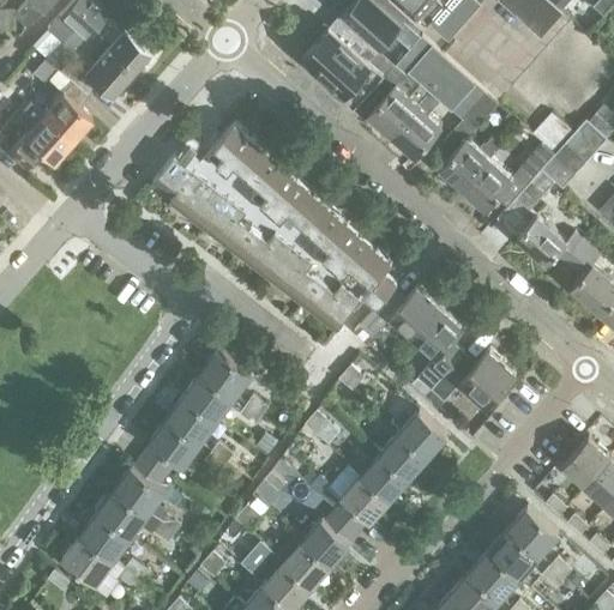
[(26,0),(13,16),(28,29),(44,10),(43,10),(52,0),(26,0)]
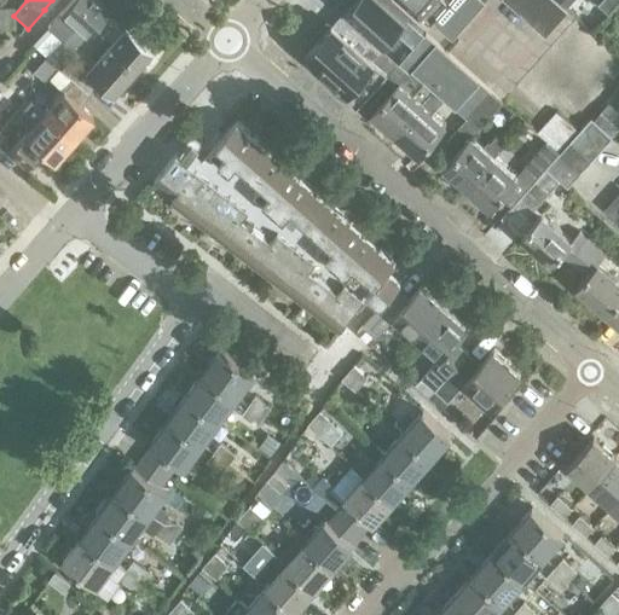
[(93,0),(75,0),(62,16),(61,15),(47,29),(62,42),(36,70),(47,80),(58,68),(58,69),(86,38),(109,13),(93,0)]
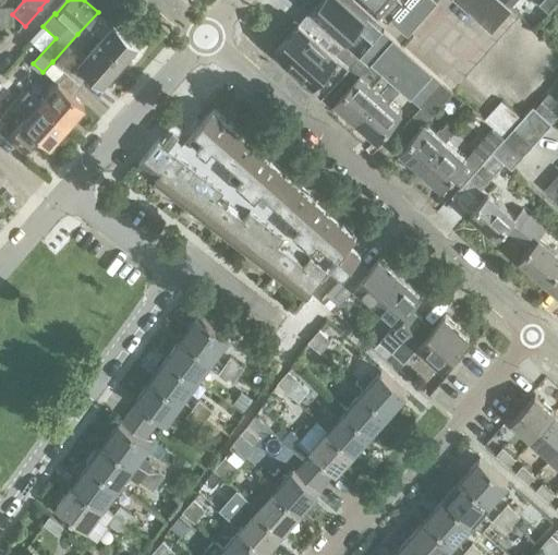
[(311,11),(312,11),(331,28),(346,43),(347,43),(358,31),(373,45),(383,33),(384,33),(347,0),(313,0),(310,4),(313,8),(311,11)]
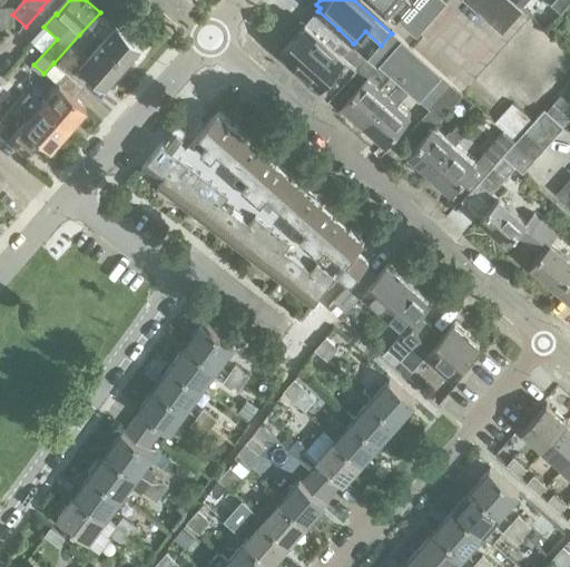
[(414,3),(410,0),(372,0),(380,6),(381,5),(399,21),(399,20),(416,37),(432,19),(414,3)]
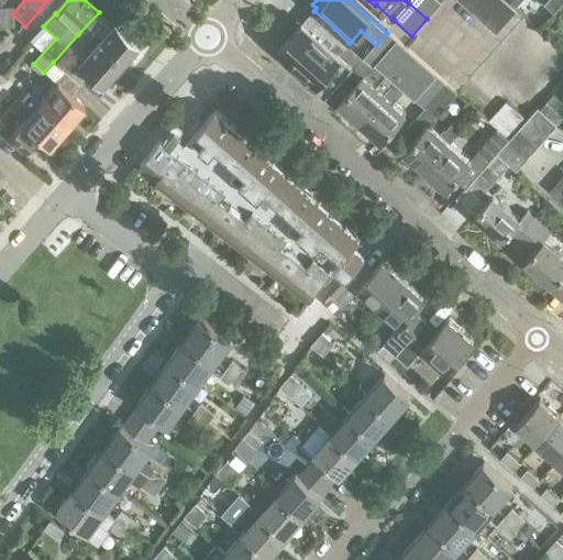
[(405,0),(409,3),(427,19),(441,3),(437,0),(405,0)]
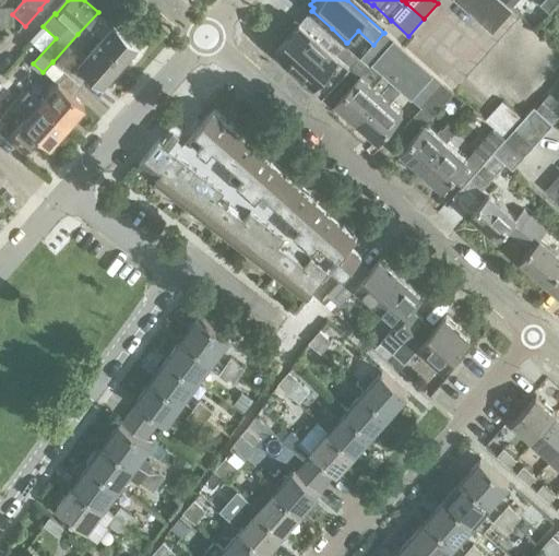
[(471,0),(464,9),(473,16),(488,0),(471,0)]
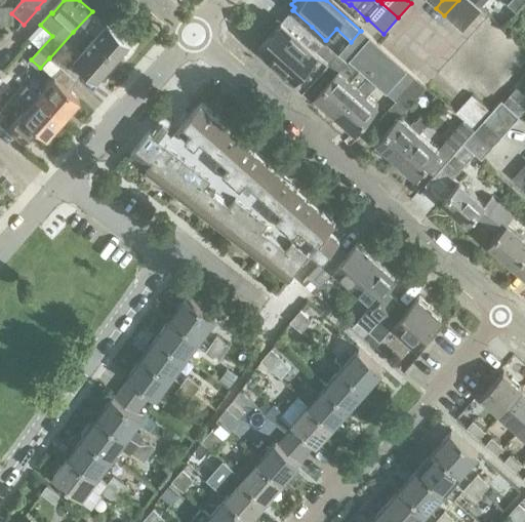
[(458,0),(444,15),(453,25),(473,3),(470,0),(458,0)]
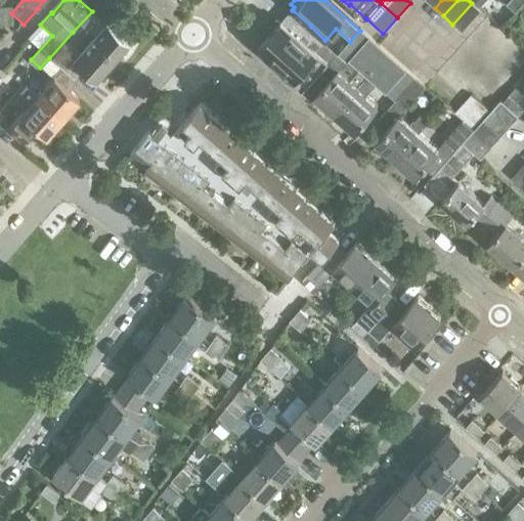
[(523,0),(512,0),(512,1),(520,8),(523,3),(523,0)]
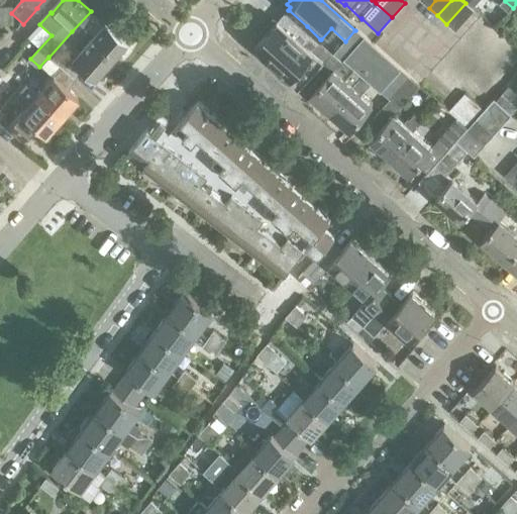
[(466,3),(446,24),(455,31),(475,10),(466,3)]
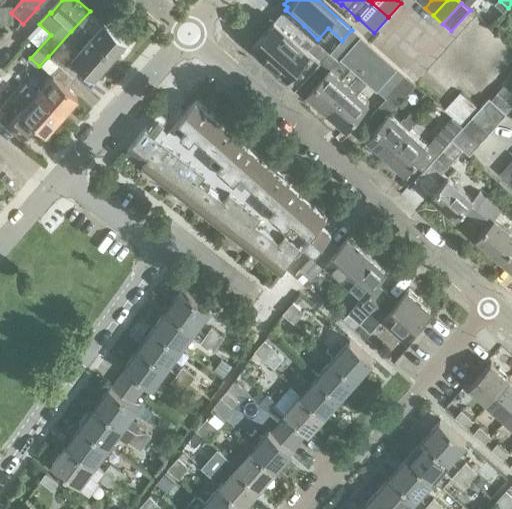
[(304,26),(286,10),(276,22),(298,42),(307,50),(317,39),(304,26)]
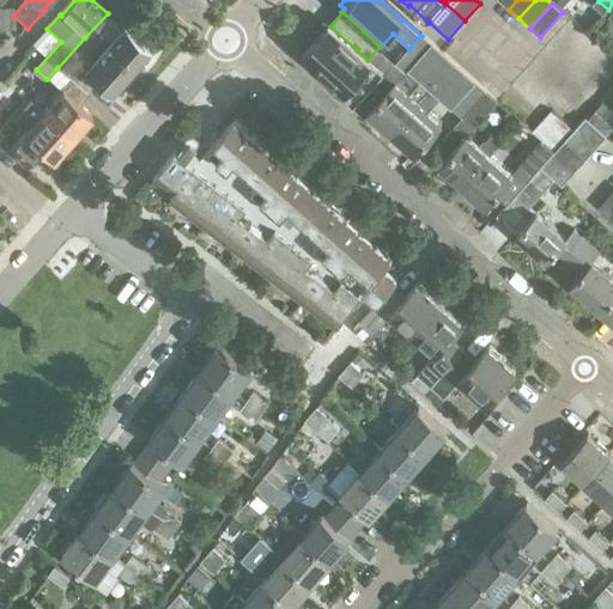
[(331,79),(357,50),(331,26),(329,25),(310,47),(315,50),(309,58),(304,53),(303,54),(331,79)]
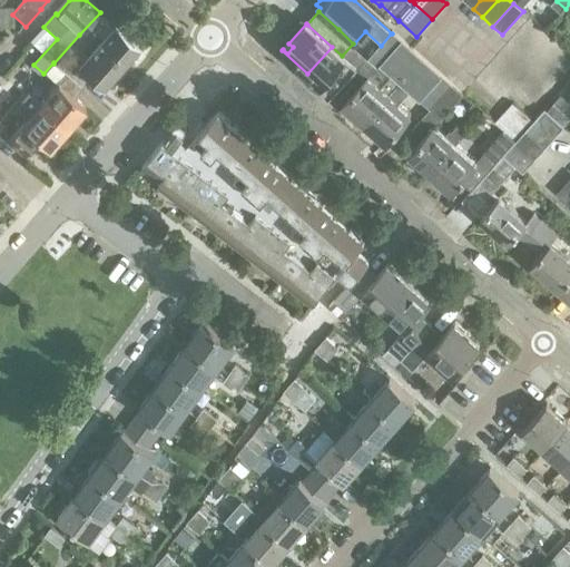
[(80,67),(66,54),(56,66),(66,75),(79,87),(89,77),(104,89),(139,50),(115,28),(80,67)]
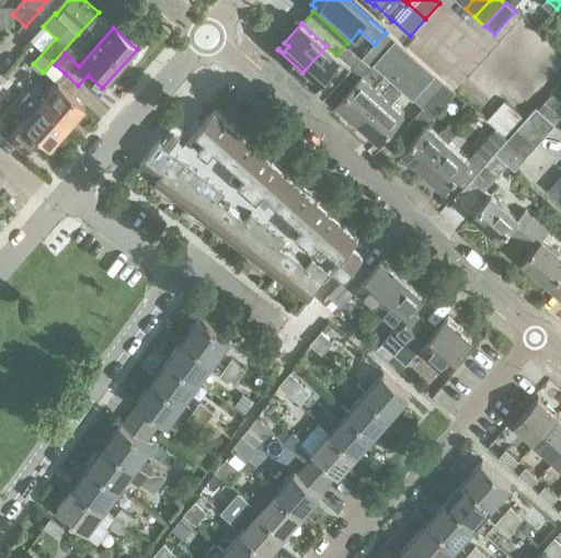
[(415,58),(395,40),(373,64),(368,69),(338,103),(358,123),(393,83),(415,58)]
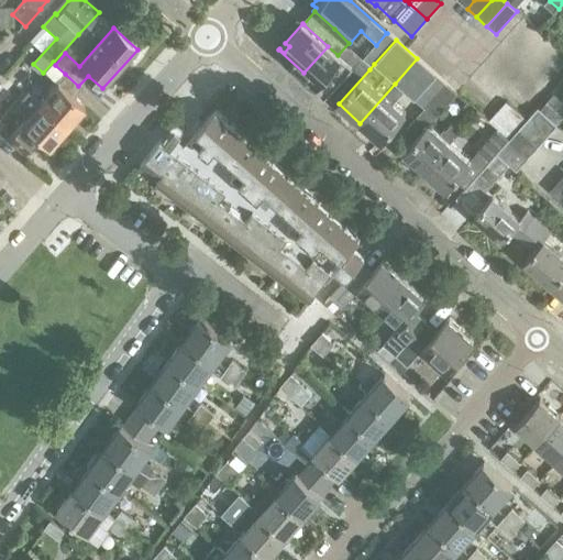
[(340,84),(353,68),(338,55),(328,46),(304,73),(329,96),(340,84)]
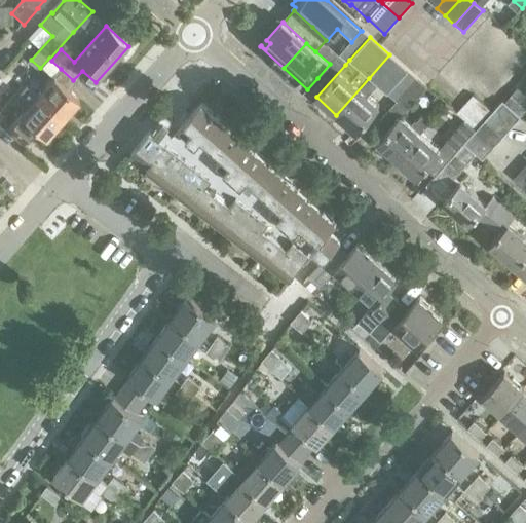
[(418,80),(389,54),(369,78),(378,85),(398,103),(418,80)]
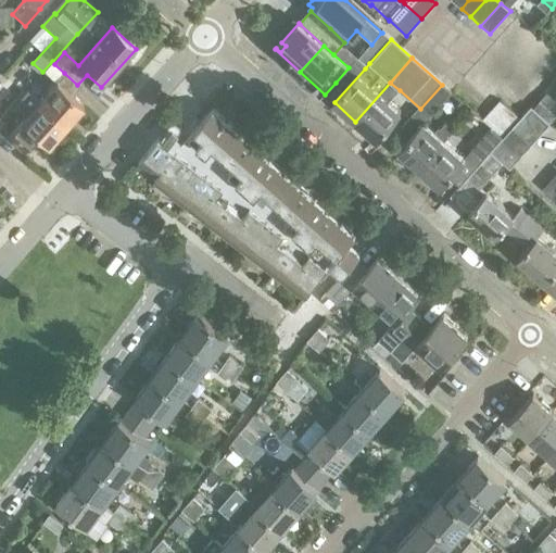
[(335,102),(359,75),(365,68),(357,61),(349,67),(336,83),(326,93),(335,102)]
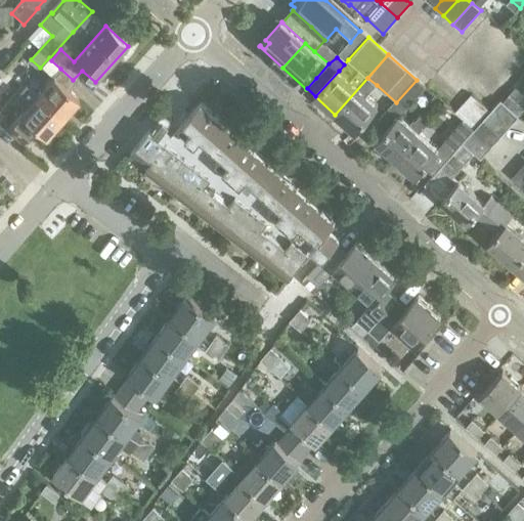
[(66,89),(73,80),(60,69),(51,60),(49,59),(41,69),(52,79),(37,96),(61,119),(79,100),(66,89)]
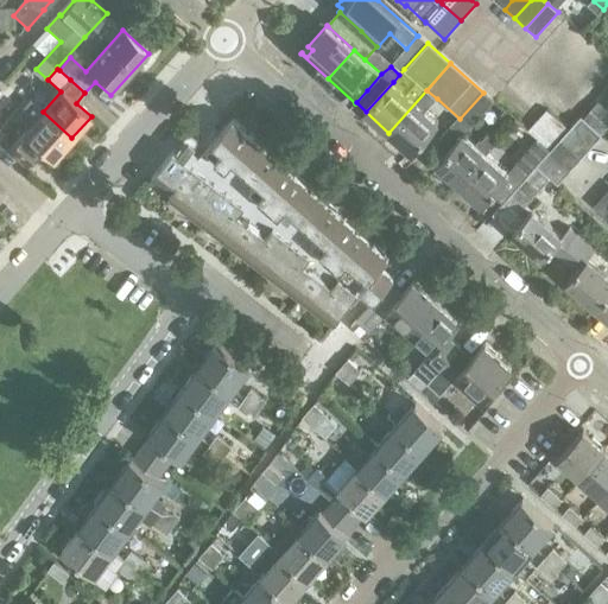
[(438,122),(426,112),(437,99),(426,90),(388,133),(412,153),(438,122)]
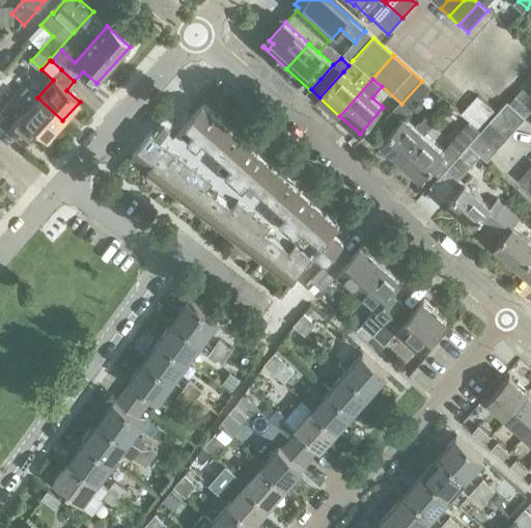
[(435,126),(425,118),(420,124),(419,122),(415,127),(406,118),(431,89),(422,81),(401,104),(381,128),(389,135),(381,144),(400,162),(425,136),(435,126)]
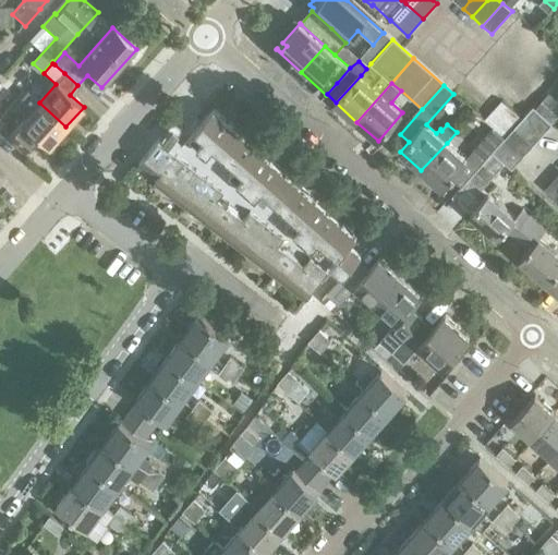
[(48,147),(65,127),(39,103),(26,91),(17,100),(31,112),(8,137),(25,154),(38,139),(48,147)]
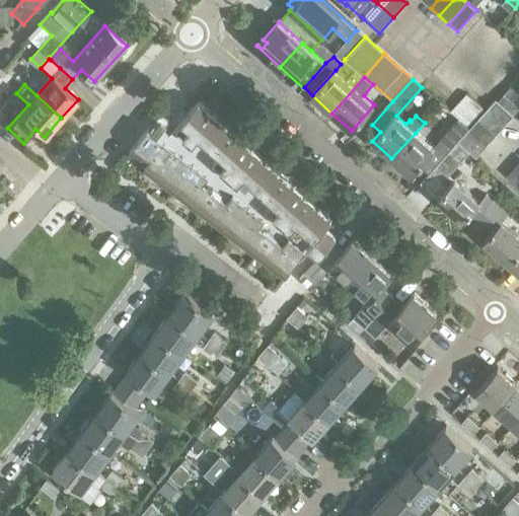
[(518,112),(518,96),(510,88),(498,101),(515,117),(518,112)]
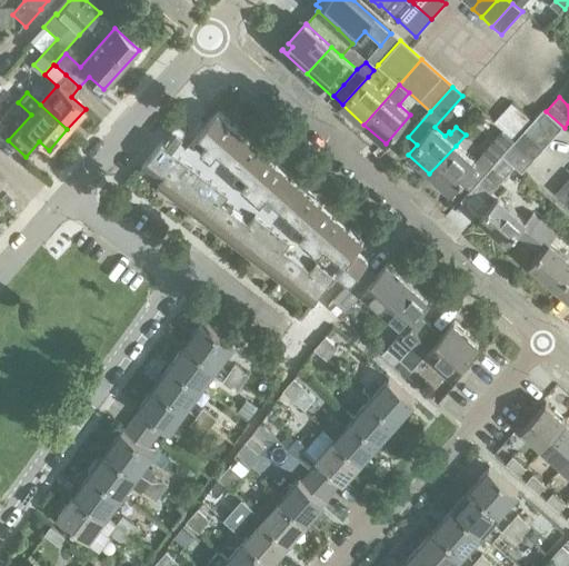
[(531,121),(511,105),(495,123),(513,141),(531,121)]
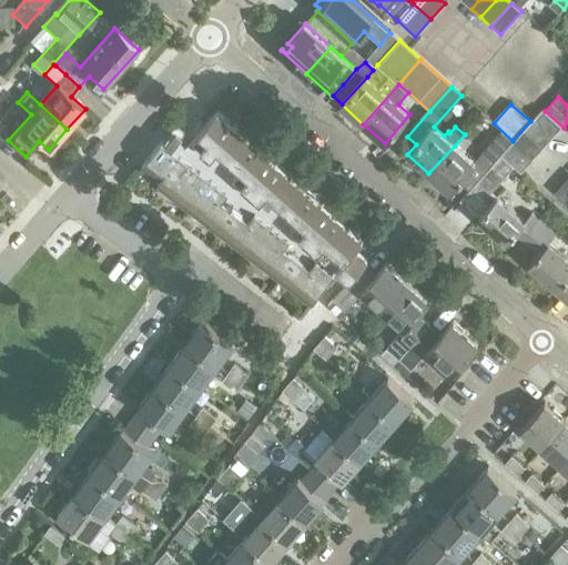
[(543,110),(533,122),(553,140),(564,129),(543,110)]
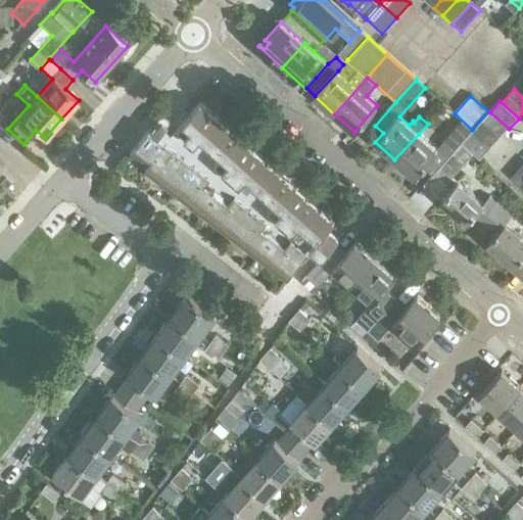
[(200,104),(189,117),(179,129),(182,132),(172,146),(151,130),(130,157),(288,277),(308,252),(324,234),(333,223),(200,104)]
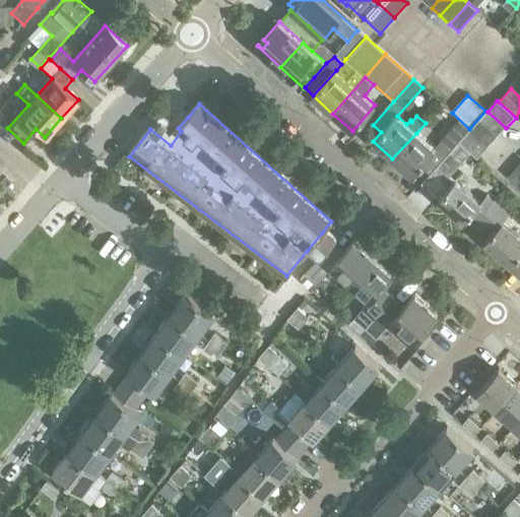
[(506,128),(488,112),(478,122),(497,138),(506,128)]
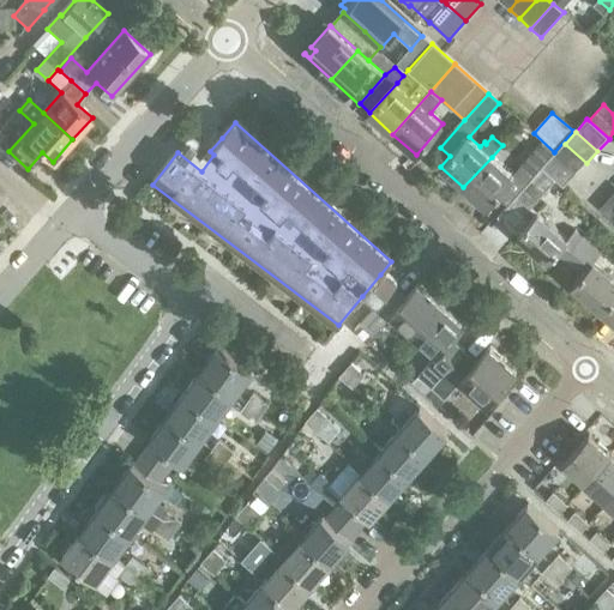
[(194,155),(202,145),(200,139),(196,134),(190,137),(182,145),(194,155)]
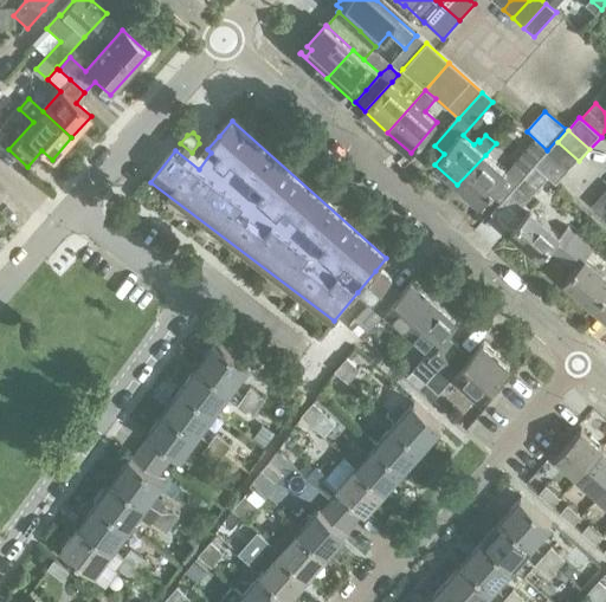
[(513,167),(524,177),(548,151),(536,141),(513,167)]
